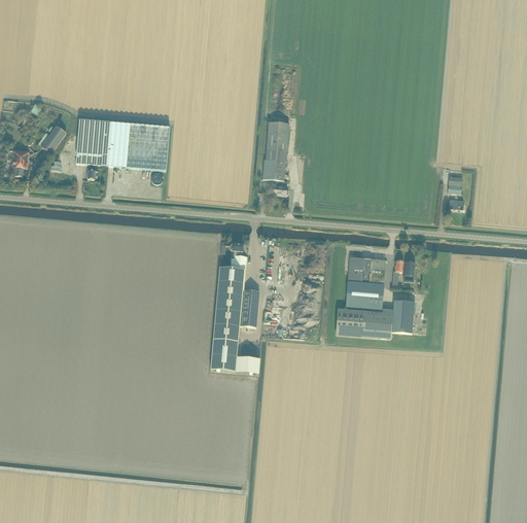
[(42,106),(35,102),(32,109),(39,112),(40,111),(41,112),(41,110),(40,110),(42,106)]
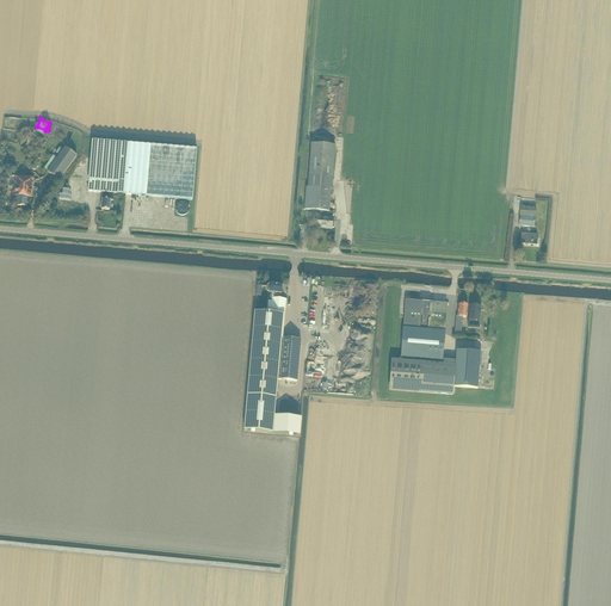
[(28,148),(37,134),(28,127),(17,141),(28,148)]
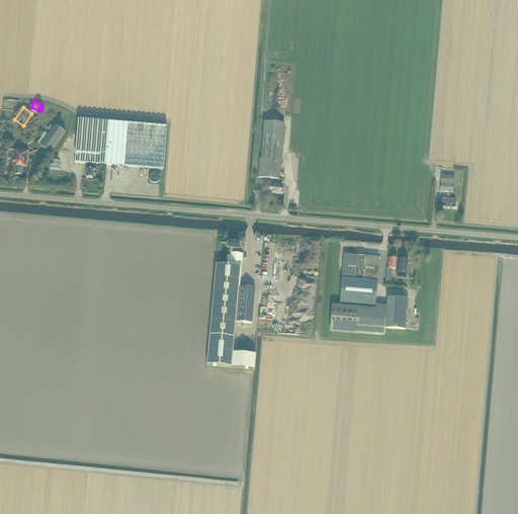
[(163,166),(167,123),(78,116),(75,159),(87,160),(91,160),(96,161),(163,166)]
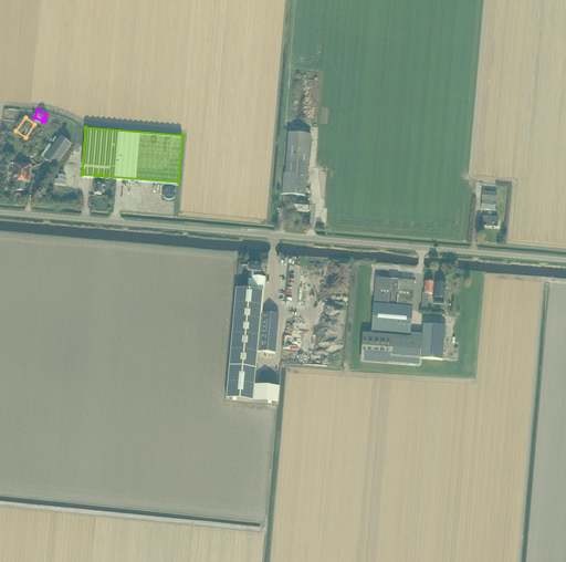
[(307,172),(311,131),(289,129),(285,169),(284,169),(283,190),(296,191),(295,197),(294,197),(293,208),(297,208),(297,207),(307,208),(308,193),(305,193),(307,172)]
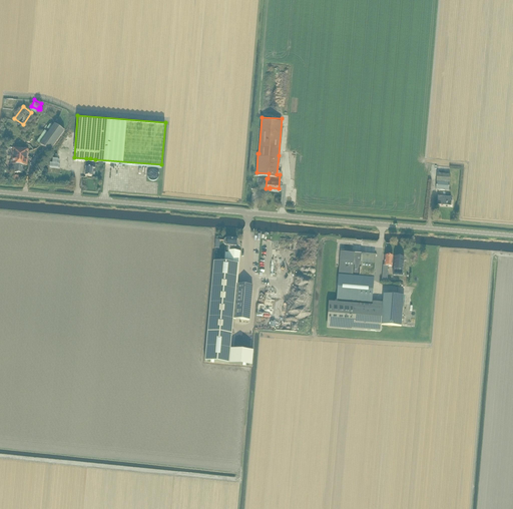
[(64,127),(55,120),(40,141),(50,148),(64,127)]
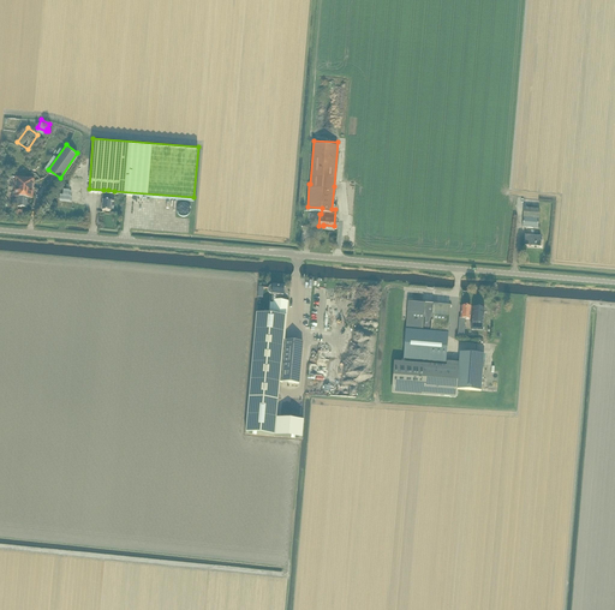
[(29,175),(29,174),(16,173),(15,193),(15,196),(18,196),(17,203),(28,204),(29,195),(33,195),(34,175),(29,175)]
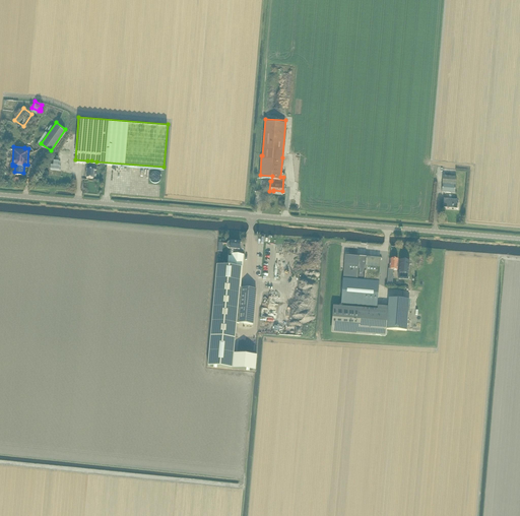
[(69,165),(70,146),(63,146),(63,150),(59,150),(59,155),(57,155),(57,159),(53,159),(53,164),(69,165)]
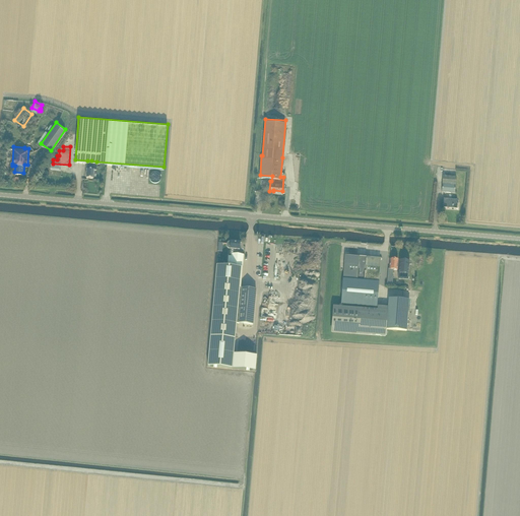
[(96,162),(91,160),(87,160),(86,166),(87,166),(86,175),(93,176),(93,167),(96,167),(96,162)]
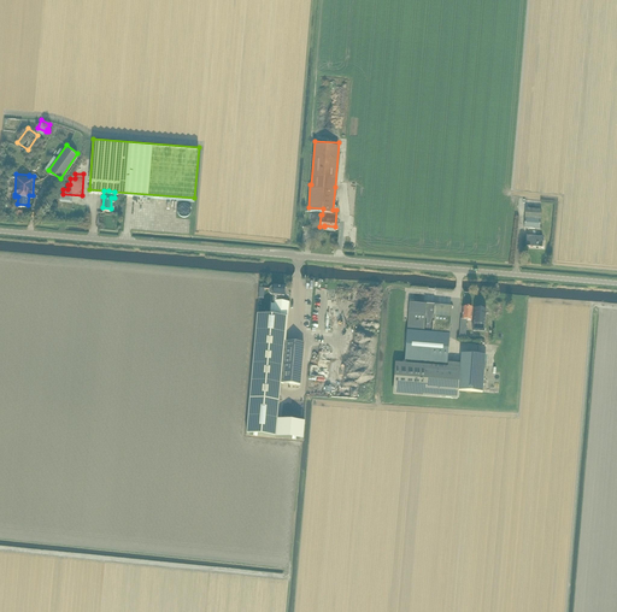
[(540,225),(541,206),(526,205),(524,224),(540,225)]
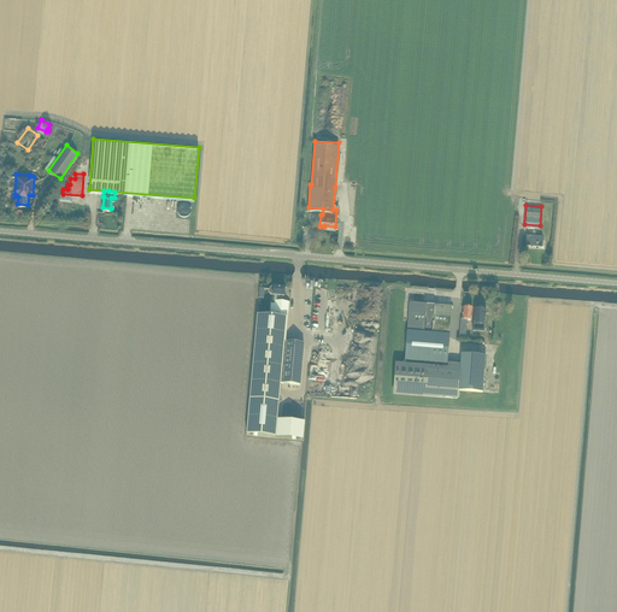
[(542,237),(542,233),(527,231),(526,242),(541,243),(542,243),(544,243),(544,237),(542,237)]
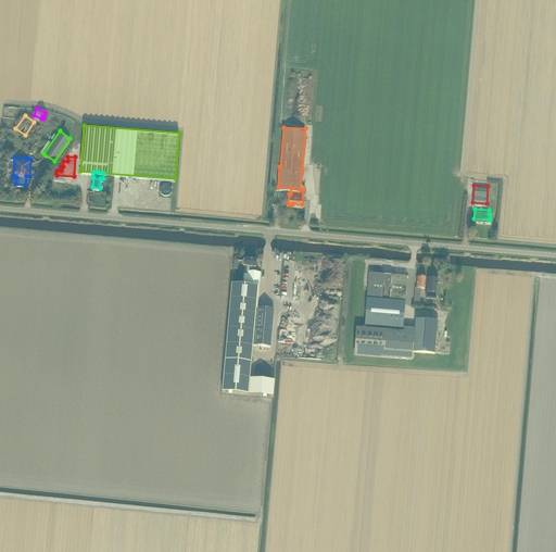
[(227,330),(225,356),(251,359),(251,355),(253,342),(256,342),(270,343),(272,330),(274,305),(268,305),(257,304),(258,299),(261,268),(255,268),(255,263),(256,264),(257,255),(247,254),(247,255),(245,255),(244,255),(243,256),(243,258),(242,260),(243,261),(244,261),(245,262),(247,262),(245,267),(248,267),(248,271),(244,270),(243,281),(236,280),(231,280),(227,330)]
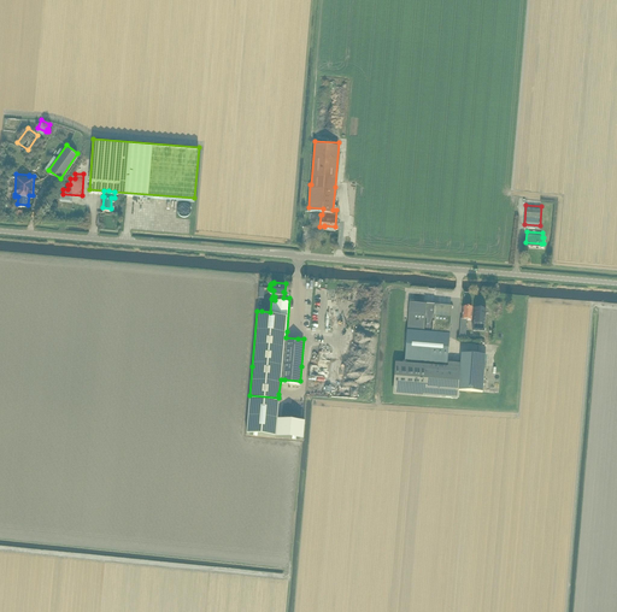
[(425,300),(410,299),(407,327),(405,360),(397,359),(394,389),(457,395),(458,387),(482,388),(485,366),(486,352),(462,349),(460,363),(448,362),(448,364),(447,364),(450,330),(451,302),(435,301),(435,300),(425,300)]
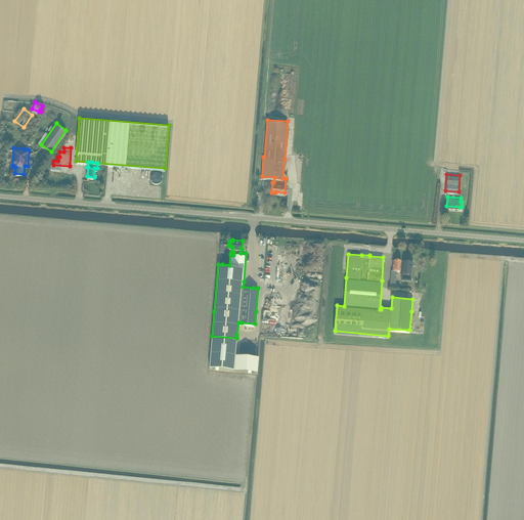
[(400,258),(400,257),(397,257),(397,258),(393,258),(393,268),(391,268),(390,282),(395,283),(396,268),(400,268),(401,258),(400,258)]
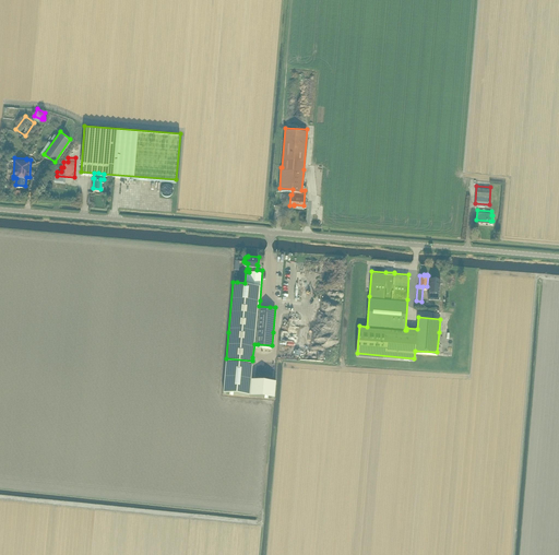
[(430,296),(442,297),(443,278),(431,276),(430,296)]
